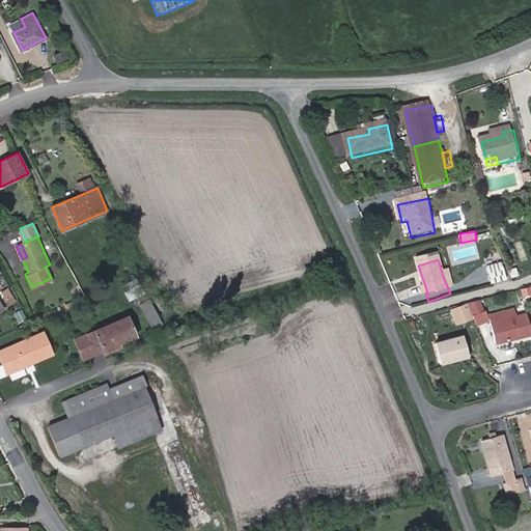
[(490,273),(492,280),(506,276),(503,270),(490,273)]
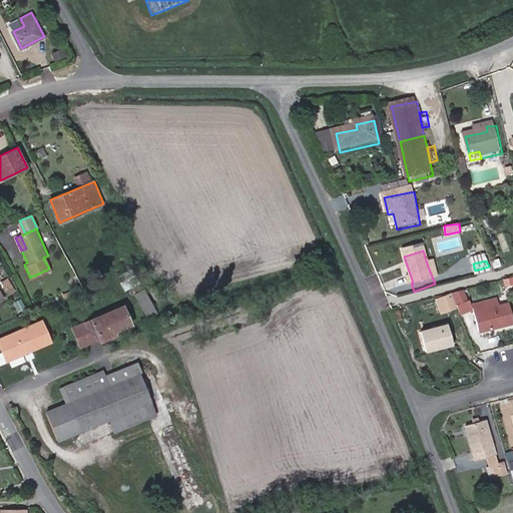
[(435,284),(440,282),(434,265),(428,267),(435,284)]
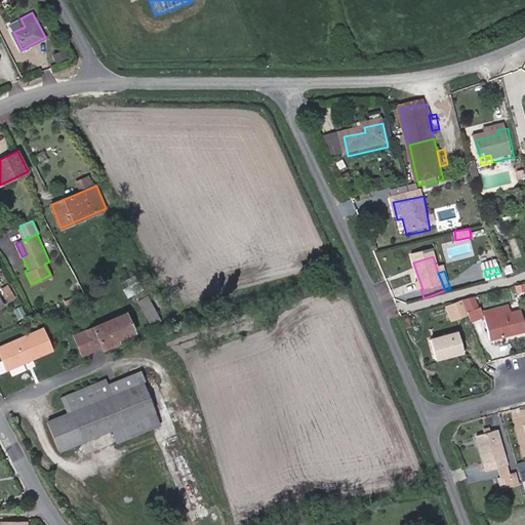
[(505,282),(500,273),(486,277),(489,286),(505,282)]
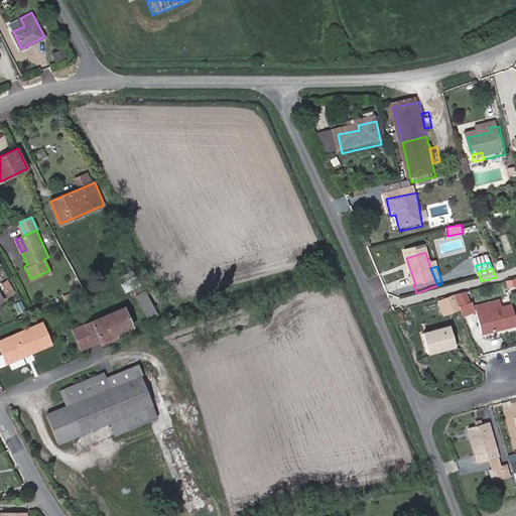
[(136,290),(141,287),(135,277),(123,284),(127,291),(134,287),(136,290)]
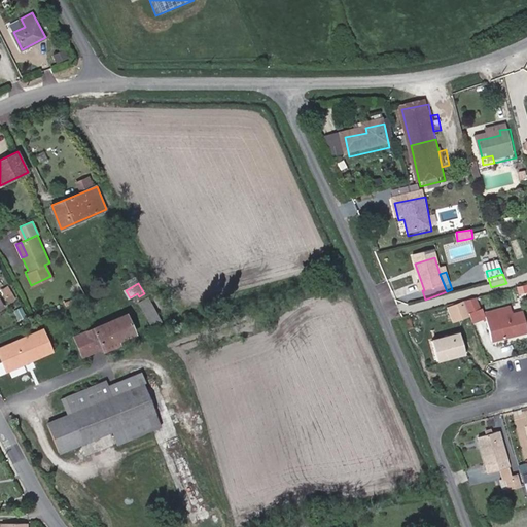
[(14,296),(8,285),(2,289),(9,300),(14,296)]
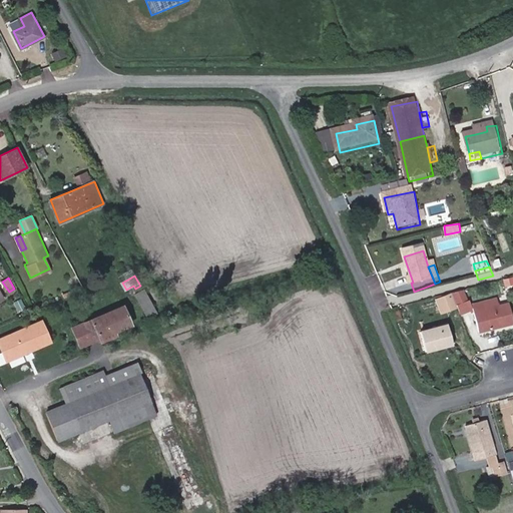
[(144,289),(135,294),(148,317),(157,313),(144,289)]
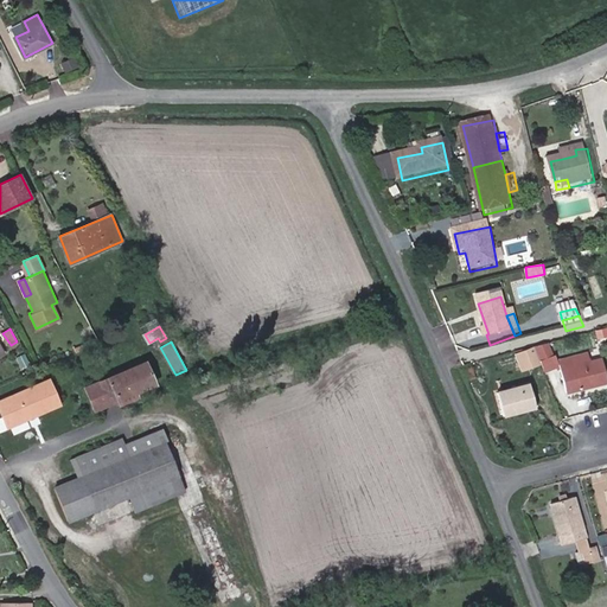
[(544,350),(535,353),(540,363),(547,360),(544,350)]
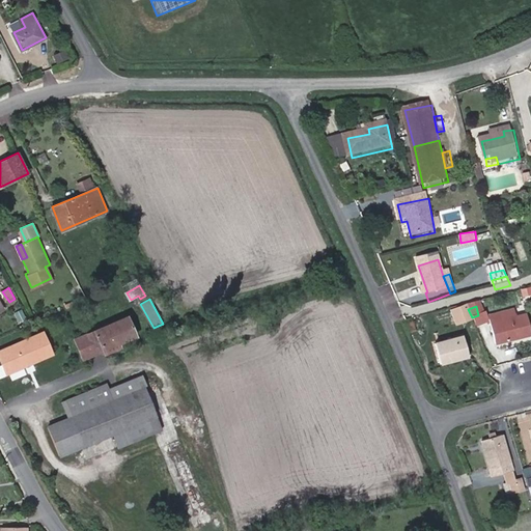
[(457,311),(460,322),(472,317),(468,309),(457,311)]
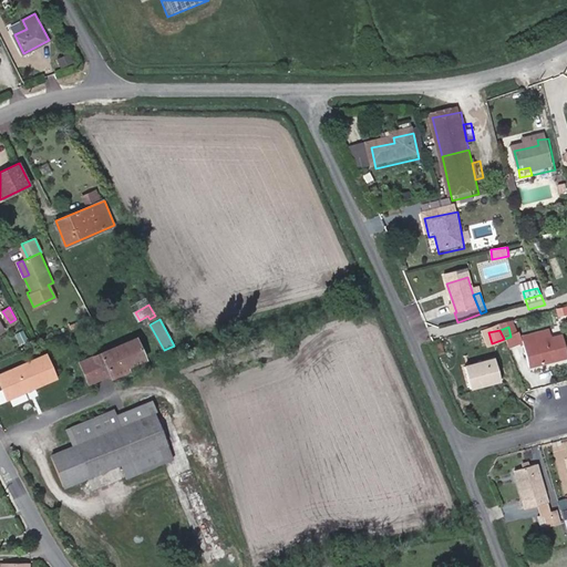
[(23,331),(16,333),(18,343),(26,341),(23,331)]
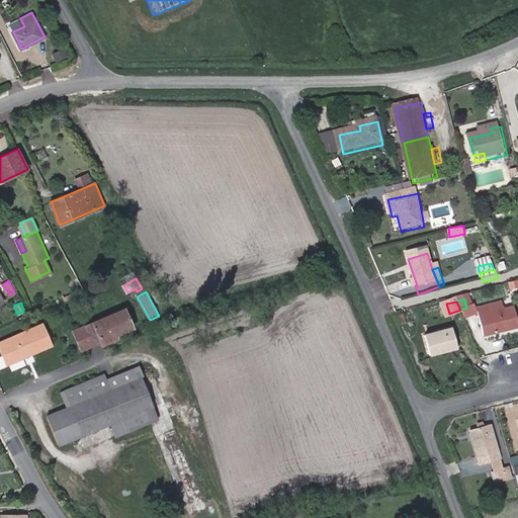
[(517,318),(516,311),(501,315),(499,307),(477,312),(486,340),(517,331),(517,318)]
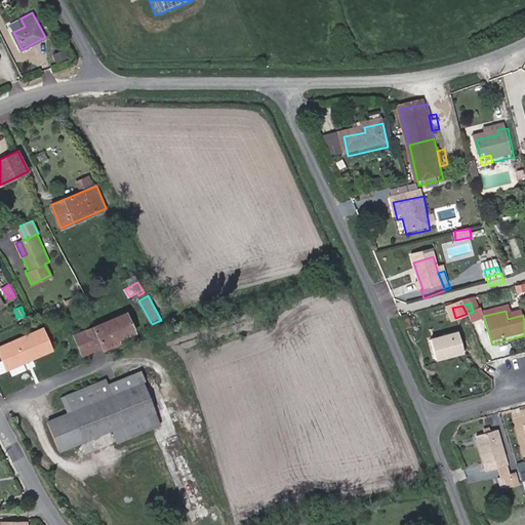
[(134,331),(126,312),(74,335),(81,354),(103,346),(117,339),(134,331)]
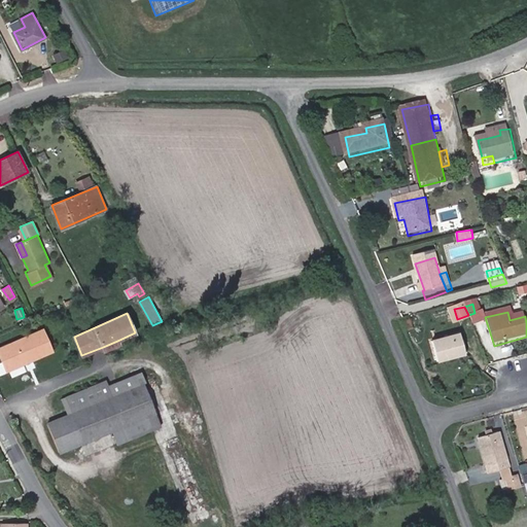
[(104,350),(119,344),(117,341),(103,347),(104,350)]
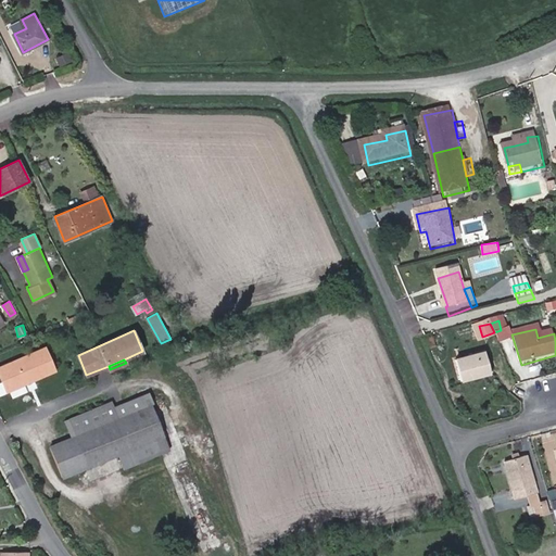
[(487,361),(457,370),(465,392),(494,382),(487,361)]
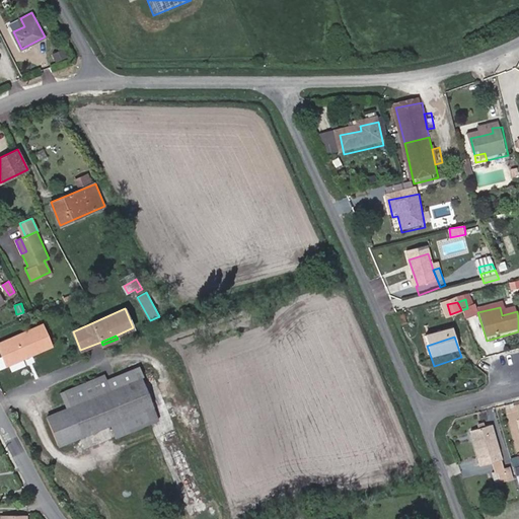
[(48,416),(60,445),(112,424),(117,436),(158,419),(141,378),(110,390),(104,375),(62,392),(68,408),(48,416)]
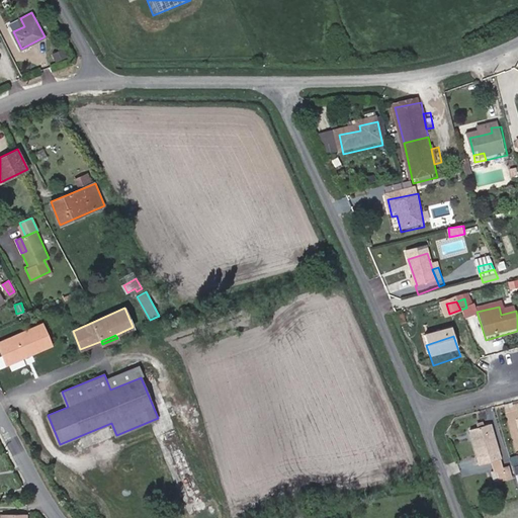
[(493,430),(471,435),(483,478),(504,473),(493,430)]
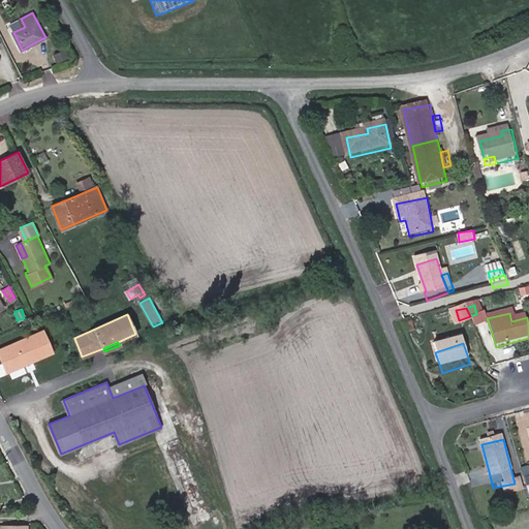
[(194,472),(200,470),(198,460),(191,462),(194,472)]
